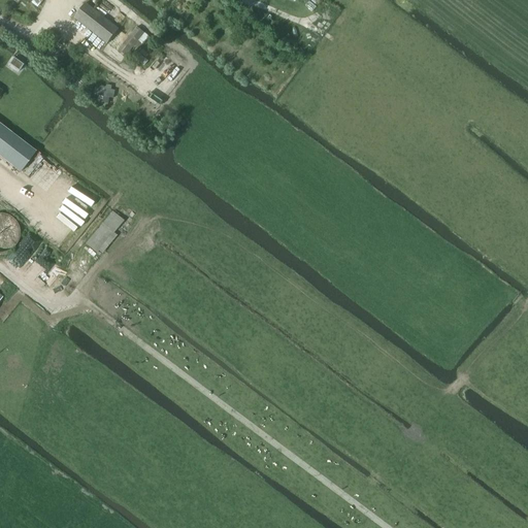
[(107,44),(119,30),(86,3),(74,19),(107,44)]
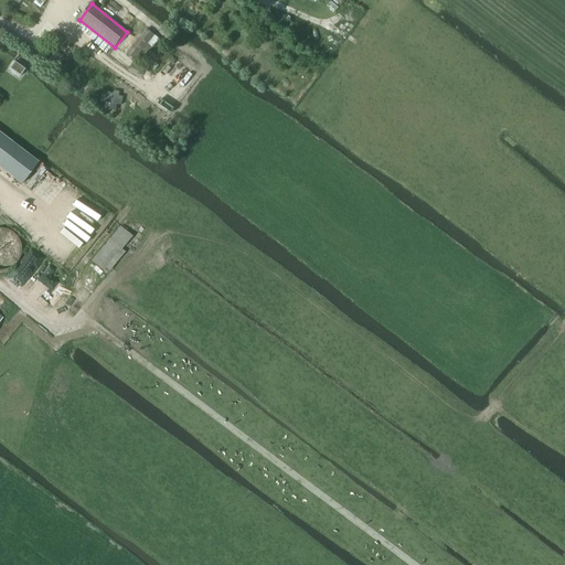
[(146,30),(127,54),(135,60),(142,50),(147,54),(151,48),(158,40),(153,36),(146,30)]
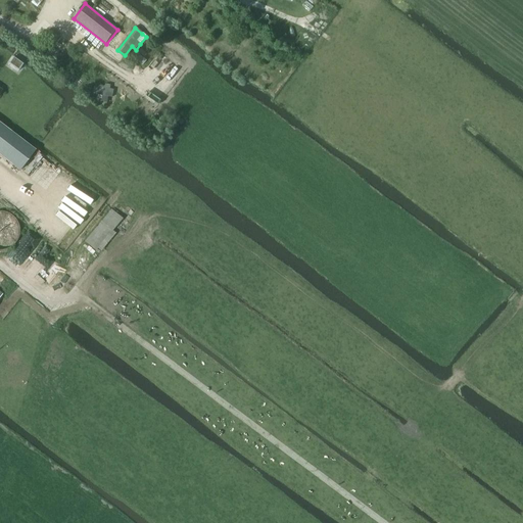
[(40,55),(47,46),(41,41),(34,50),(40,55)]
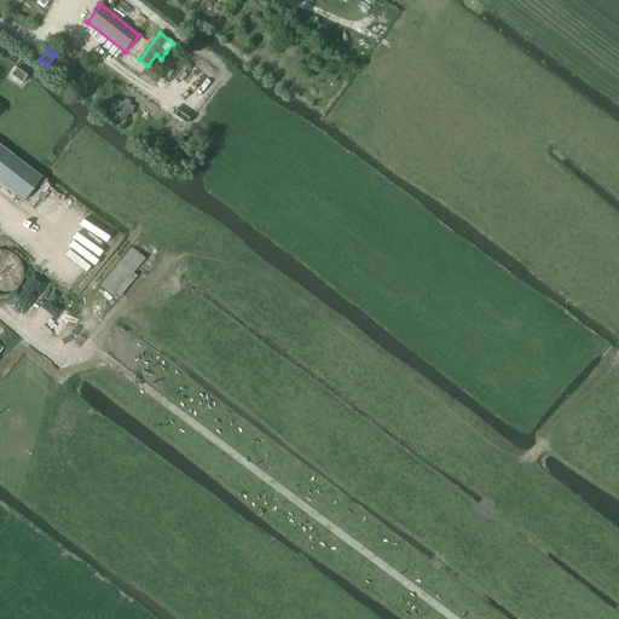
[(174,65),(167,59),(163,64),(161,62),(156,68),(169,77),(174,73),(166,65),(167,65),(172,69),(174,65)]
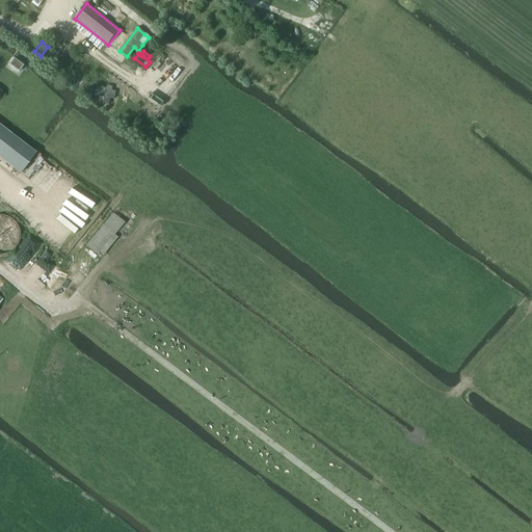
[(100,90),(99,98),(104,99),(103,105),(109,106),(110,100),(114,101),(115,92),(111,91),(112,88),(107,87),(106,89),(100,88),(100,90)]
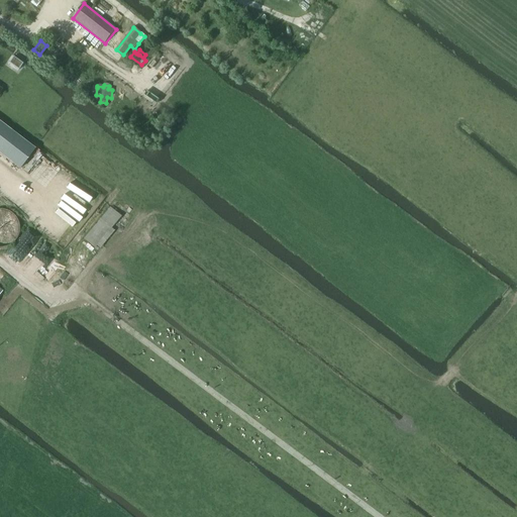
[(0,153),(19,169),(34,148),(0,121),(0,153)]
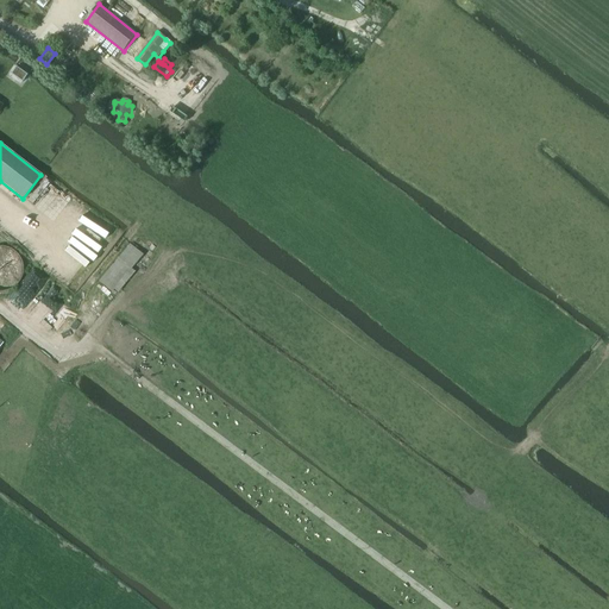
[(112,293),(142,256),(130,245),(99,282),(112,293)]
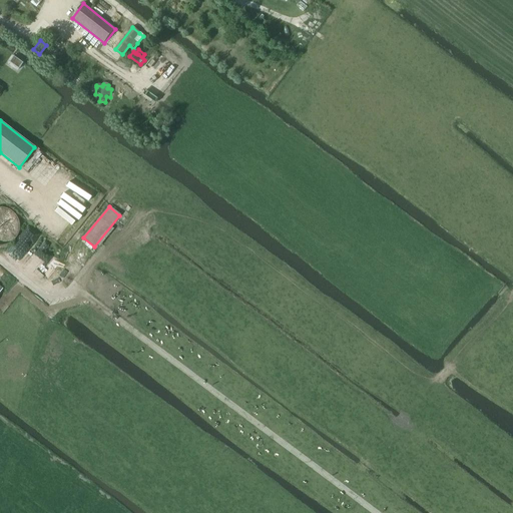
[(0,245),(3,246),(10,243),(15,238),(18,231),(18,224),(16,217),(11,211),(4,208),(0,208),(0,245)]
